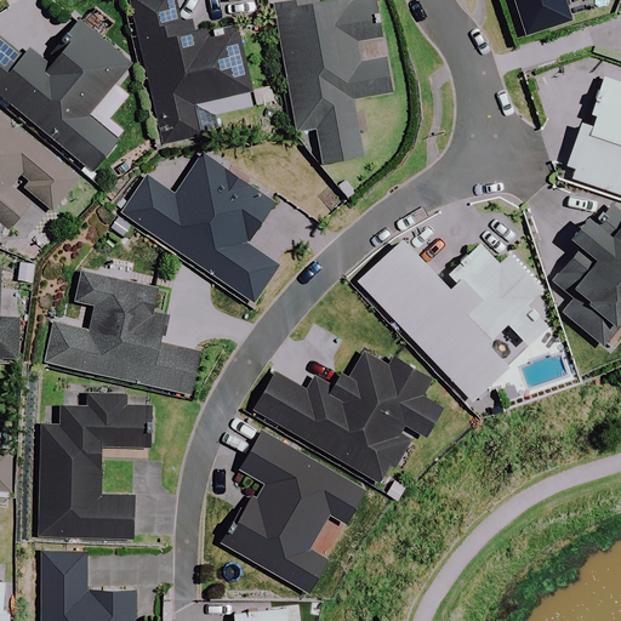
[(181,24),(175,0),(130,0),(163,144),(201,136),(194,106),(254,92),(238,22),(195,32),(193,21),(181,24)]
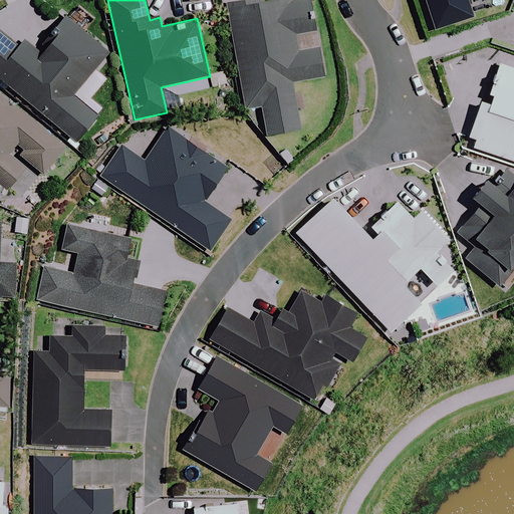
[(289,3),(288,0),(275,0),(261,2),(260,0),(253,0),(229,4),(247,109),(264,106),(269,136),(299,130),(291,83),(323,78),(318,49),(298,53),(295,36),(315,33),(309,0),(289,3)]
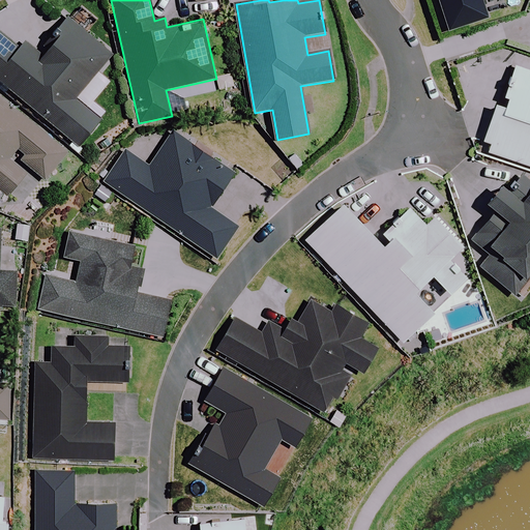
[(440,0),(450,30),(487,19),(480,0),(440,0)]
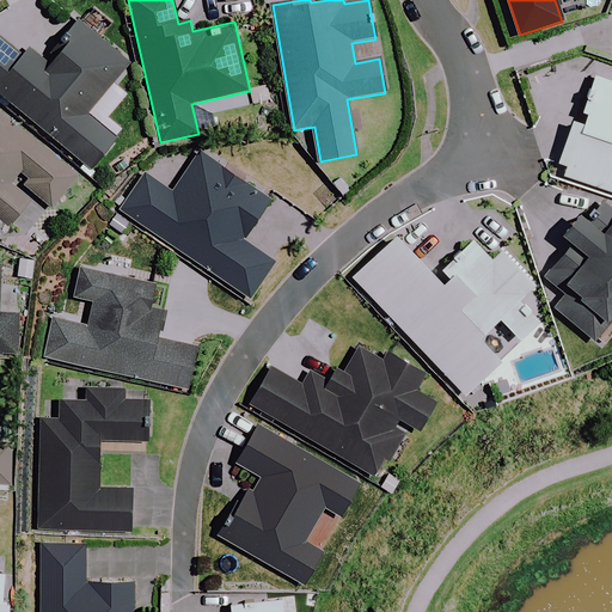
[(16,53),(0,38),(0,97),(87,170),(115,136),(86,112),(128,62),(80,22),(44,63),(23,46),(16,53)]
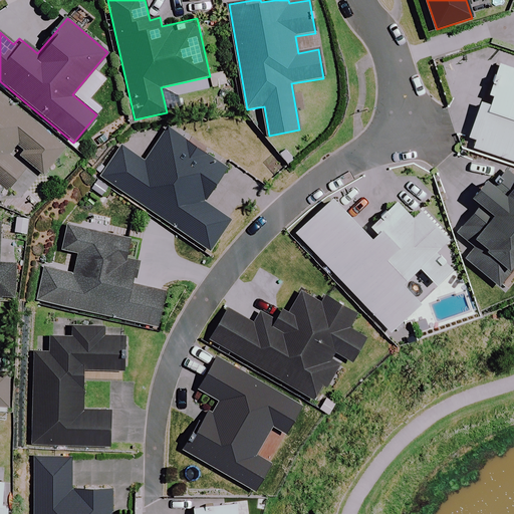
[(513,68),(499,64),(488,96),(484,95),(470,137),(476,139),(473,148),(513,161),(513,68)]
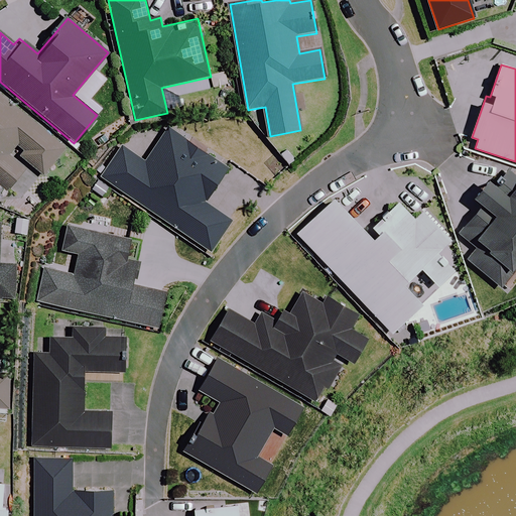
[(68,150),(0,94),(0,186),(7,192),(31,163),(45,176),(52,168),(58,174),(74,156),(68,150)]
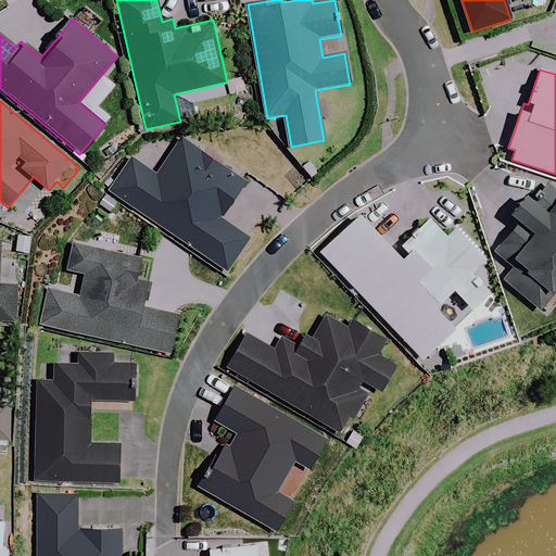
[(245,184),(182,140),(158,177),(133,160),(112,190),(227,268),(248,238),(220,219),(245,184)]
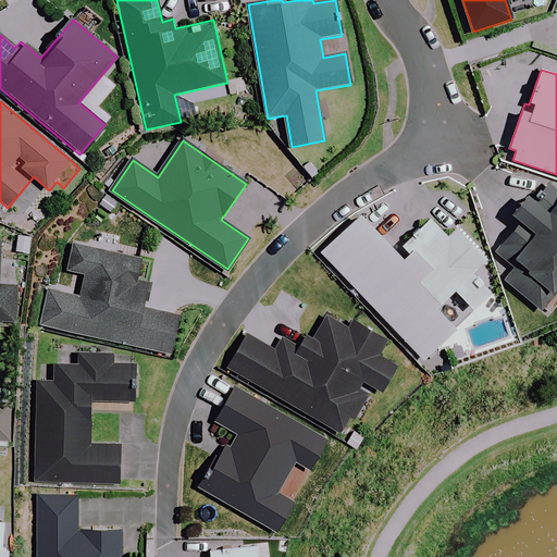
[(544,200),(528,196),(516,211),(517,227),(495,255),(515,270),(504,283),(540,312),(556,291),(556,182),(546,181),(544,200)]
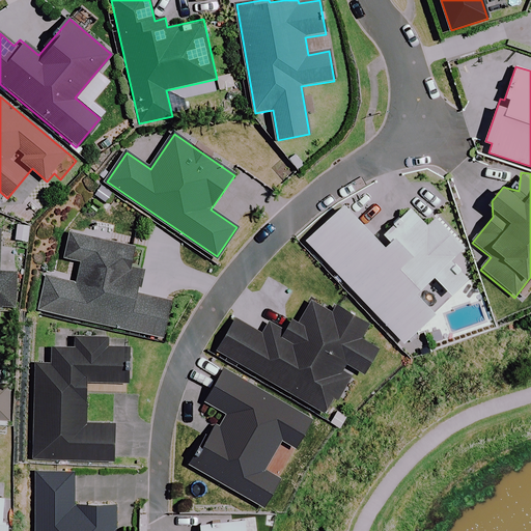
[(403,343),(438,310),(419,291),(434,278),(451,297),(470,279),(451,260),(465,247),(437,218),(427,227),(411,210),(384,234),(391,242),(386,247),(343,203),(305,242),(403,343)]
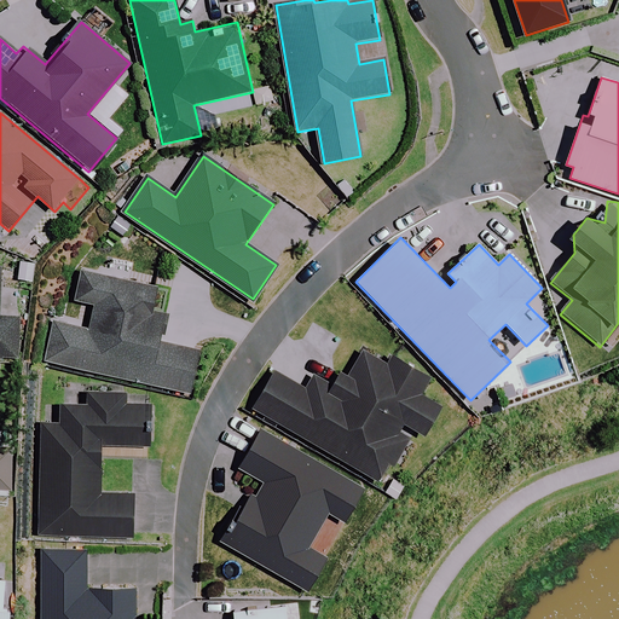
[(0,282),(0,265),(0,356),(18,357),(19,317),(0,316),(0,282)]
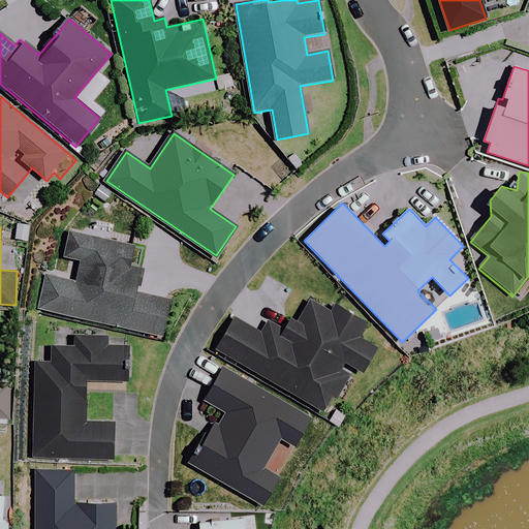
[(134,246),(69,231),(64,256),(80,260),(75,282),(47,276),(39,310),(164,336),(172,301),(137,293),(143,266),(131,263),(134,246)]
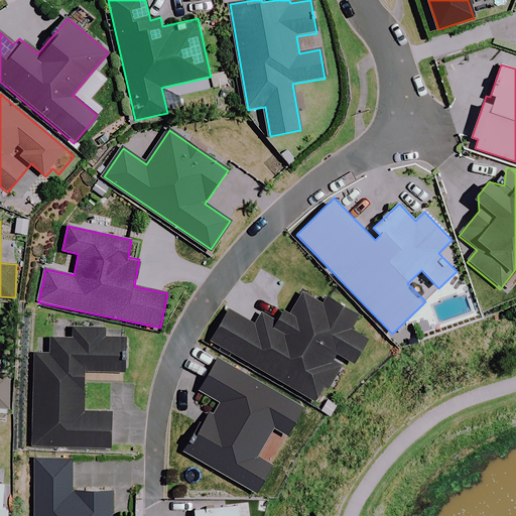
[(292,309),(286,306),(277,323),(262,314),(256,326),(229,309),(211,341),(316,401),(326,385),(332,388),(348,360),(354,363),(368,338),(352,329),(359,315),(328,297),(323,304),(302,292),(292,309)]
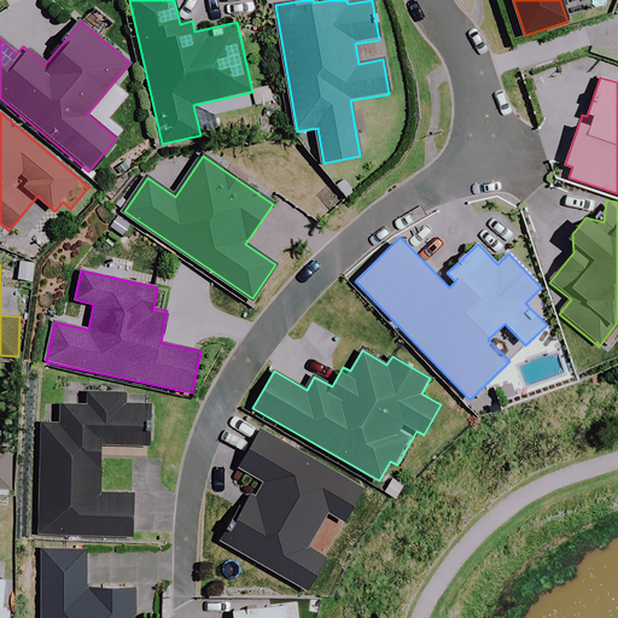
[(126,392),(89,391),(89,404),(64,404),(64,425),(44,424),(42,535),(133,536),(134,490),(101,490),(101,445),(149,447),(150,406),(126,404),(126,392)]
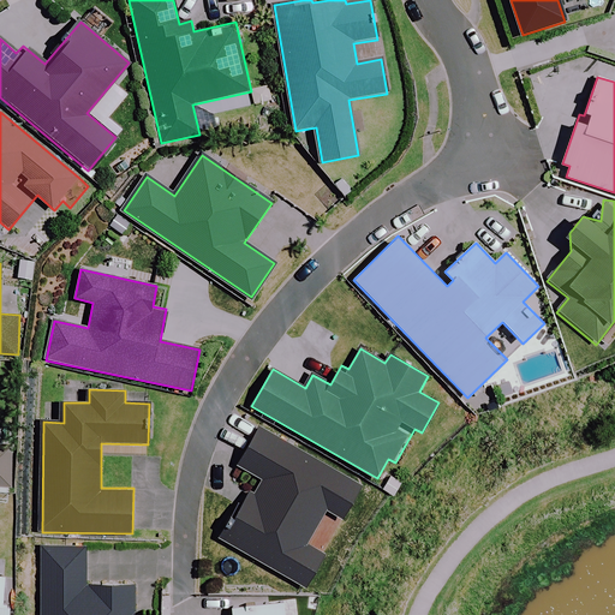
[(363,488),(260,428),(238,465),(260,478),(224,541),(305,589),(324,555),(305,544),(324,511),(342,521),(363,488)]
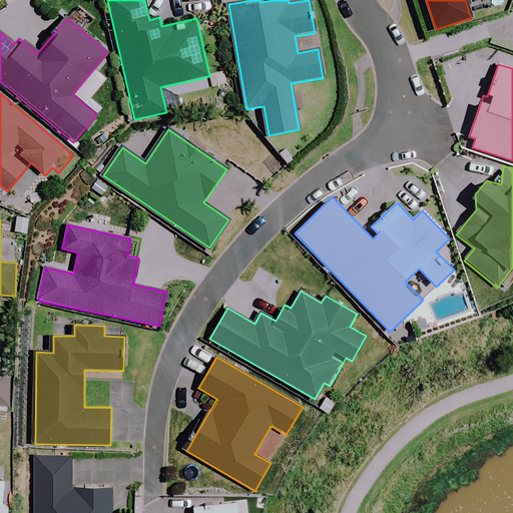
[(10,371),(0,370),(0,406),(9,406),(10,371)]
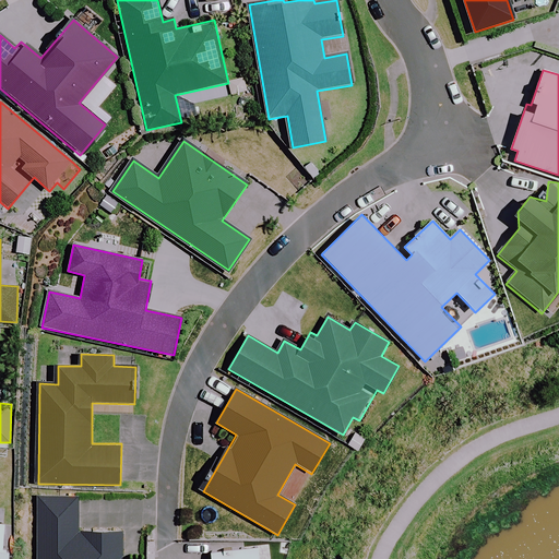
[(78,495),(40,495),(39,558),(121,558),(122,532),(78,532),(78,495)]
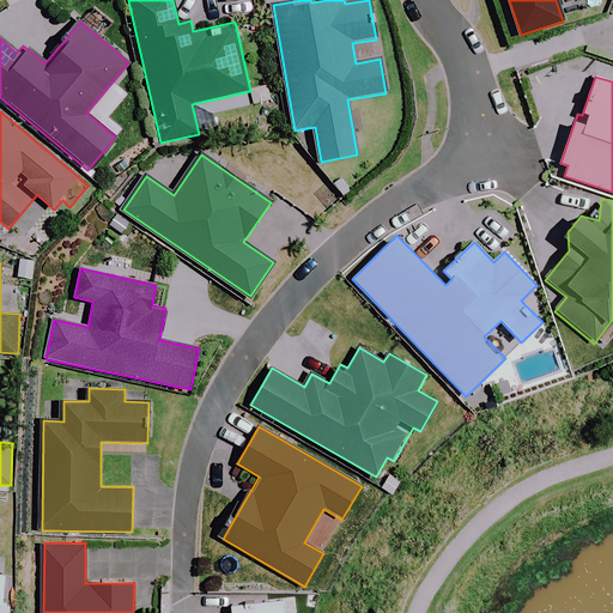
[(296,612),(296,598),(232,602),(232,612),(296,612)]
